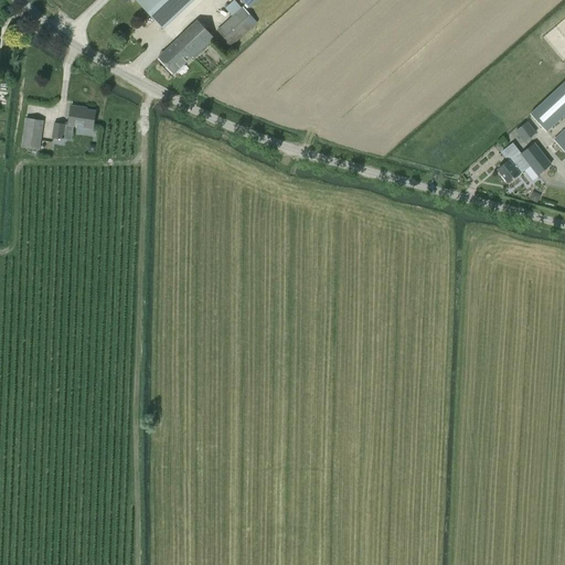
[(136,0),(164,30),(195,0),(242,0),(249,8),(257,0),(136,0)]
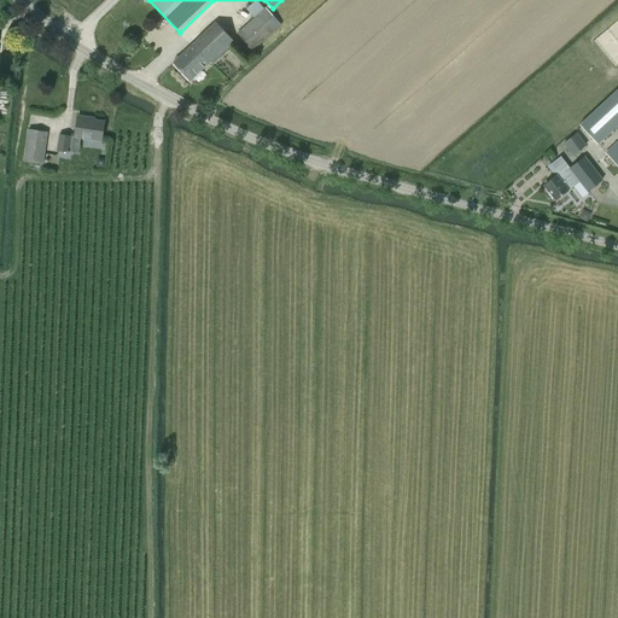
[(266,9),(237,34),(254,51),(281,27),(266,9)]
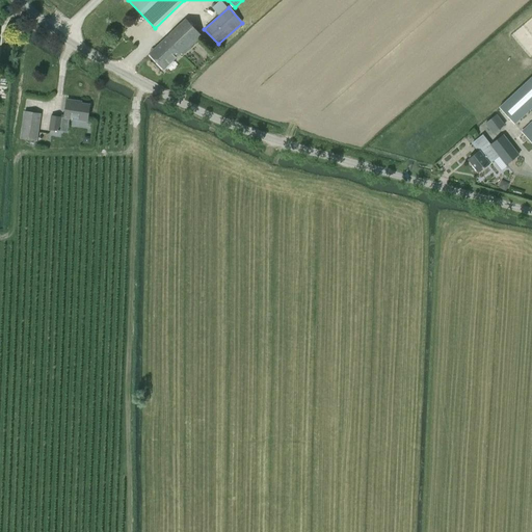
[(183,55),(203,36),(186,20),(151,54),(165,70),(182,54),(183,55)]
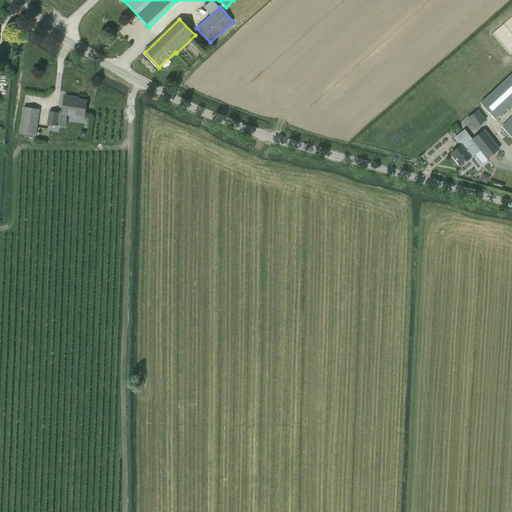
[(511,104),(511,74),(481,104),(496,120),(511,104)]
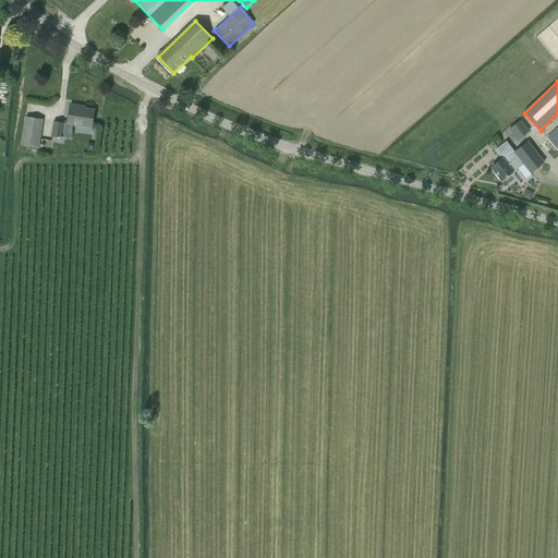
[(92,128),(95,111),(81,109),(81,107),(71,106),(68,123),(55,122),(52,136),(63,138),(64,128),(72,129),(73,125),(92,128)]
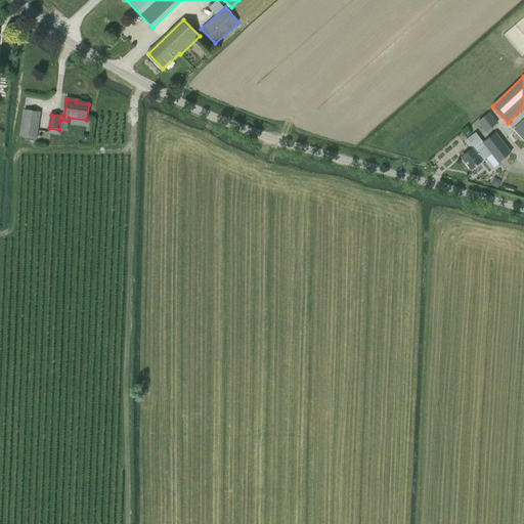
[(37,139),(41,113),(25,111),(20,137),(37,139)]
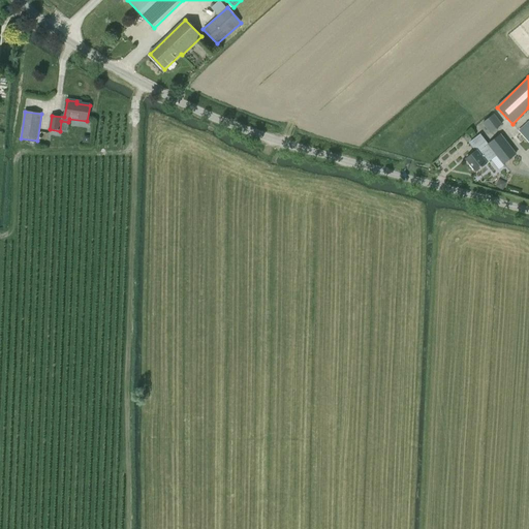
[(493,115),(483,124),(491,133),(501,124),(493,115)]
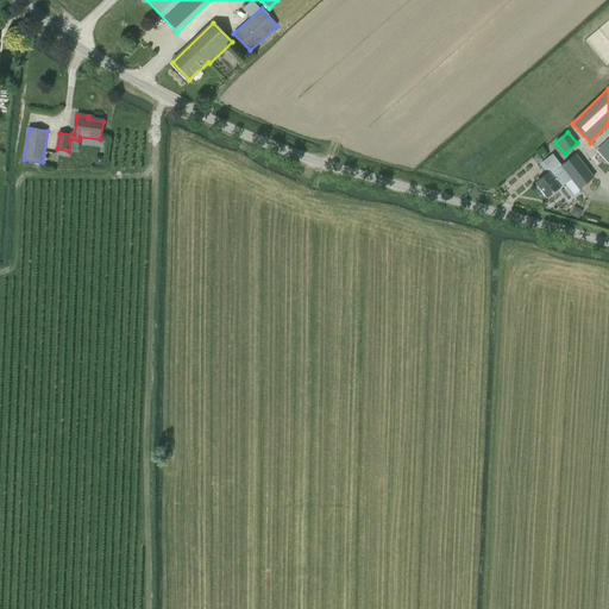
[(608,139),(598,151),(608,162),(608,139)]
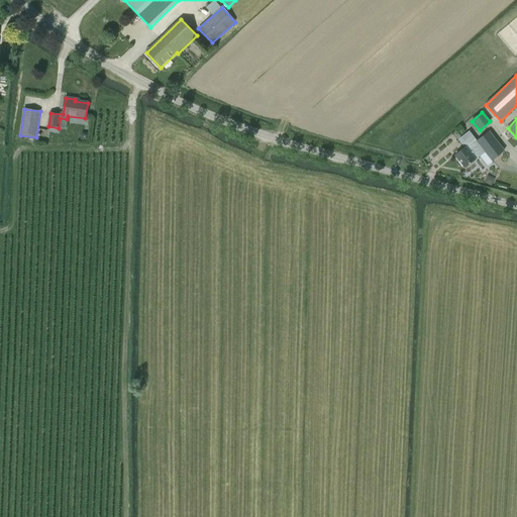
[(477,141),(486,151),(486,152),(493,160),(505,149),(489,130),(477,141)]
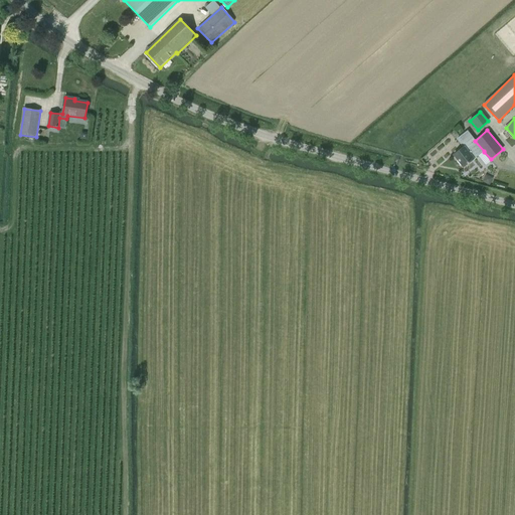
[(464,148),(455,155),(465,167),(478,155),(484,151),(475,141),(468,132),(458,140),(464,148)]
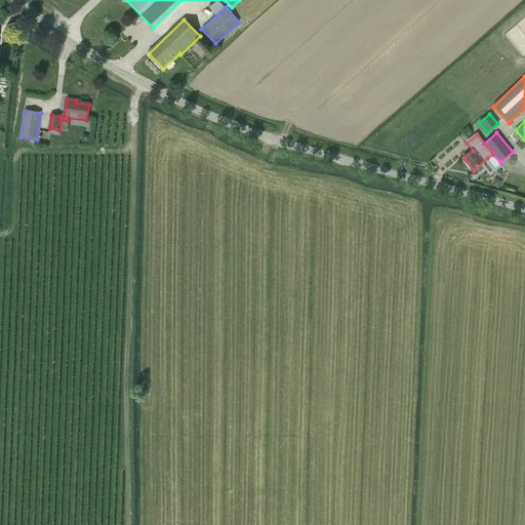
[(493,154),(487,158),(495,168),(500,164),(499,163),(500,162),(493,155),(493,154)]
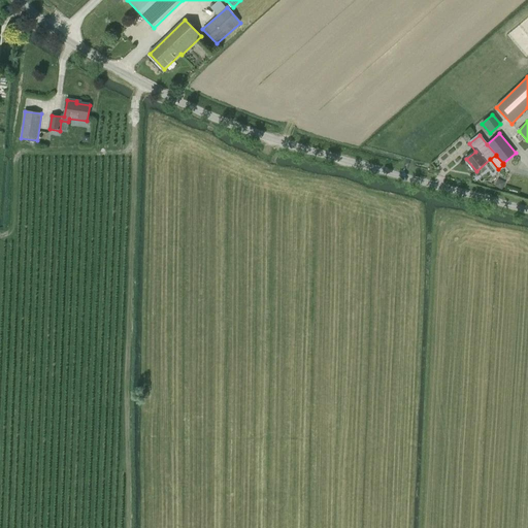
[(505,183),(500,179),(497,180),(495,186),(502,189),(505,183)]
